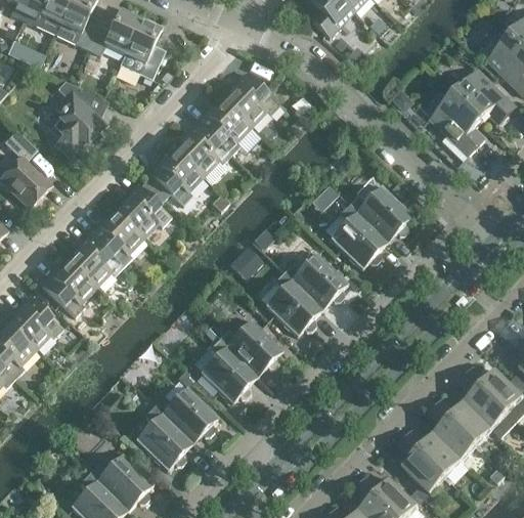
[(10,12),(24,18),(33,0),(13,0),(15,1),(10,12)]
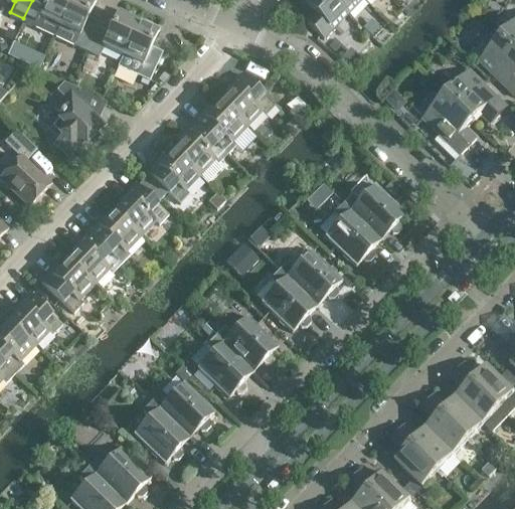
[(54,33),(69,0),(45,0),(32,0),(23,18),(35,24),(35,25),(54,34),(54,33)]
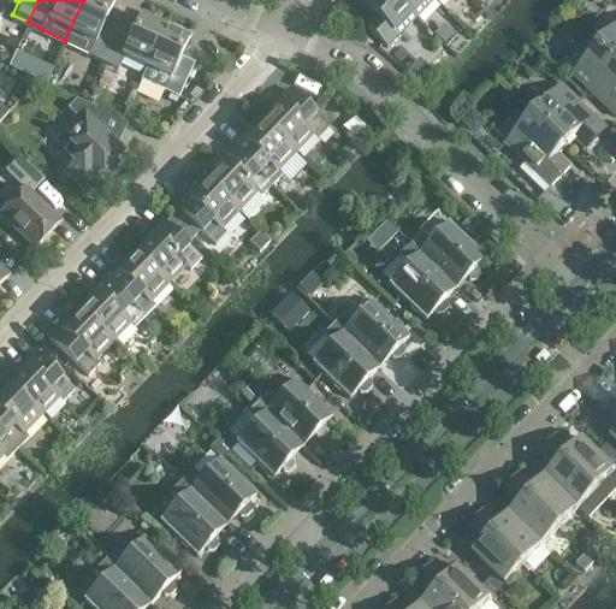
[(83,0),(65,40),(102,58),(116,29),(102,23),(113,0),(83,0)]
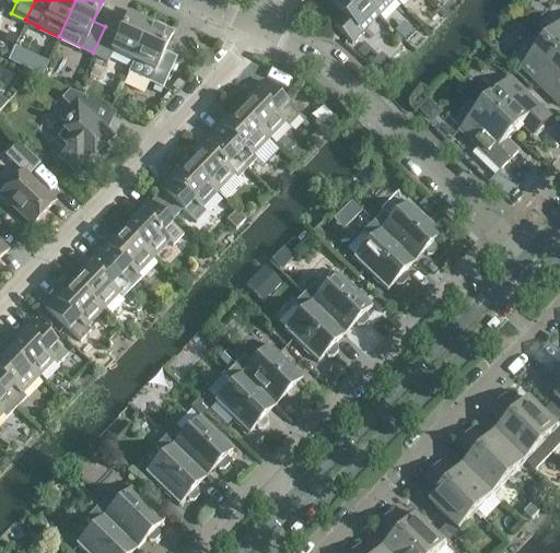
[(378,12),(365,0),(331,0),(339,9),(330,18),(352,39),(378,12)]
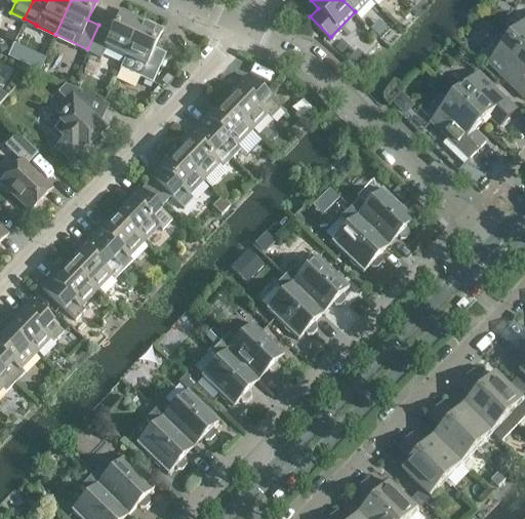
[(342,0),(355,11),(365,0),(342,0)]
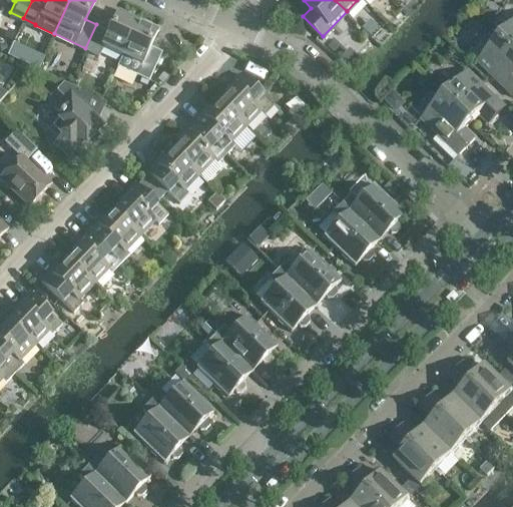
[(103,43),(122,52),(137,20),(132,17),(133,13),(119,6),(108,30),(96,24),(85,48),(98,54),(103,43)]
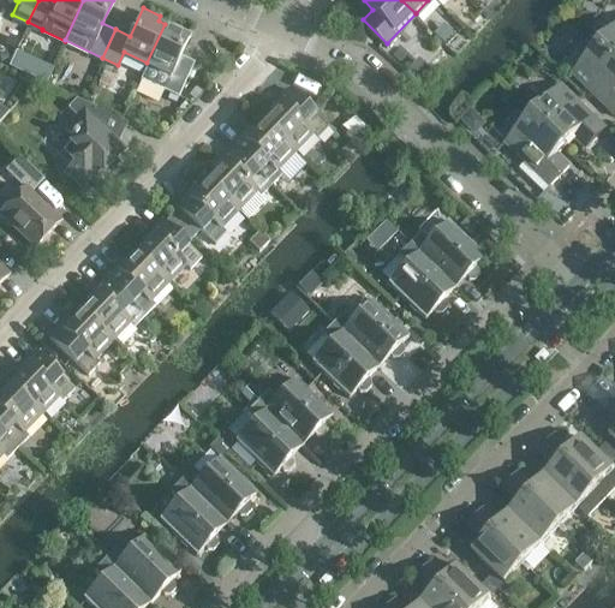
[(141,75),(163,85),(163,87),(178,93),(191,65),(178,59),(191,30),(173,22),(171,27),(165,24),(147,63),(141,75)]
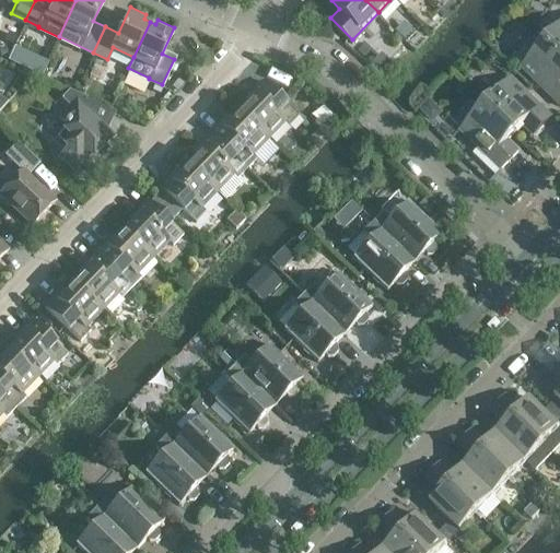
[(559,21),(547,36),(559,48),(559,21)]
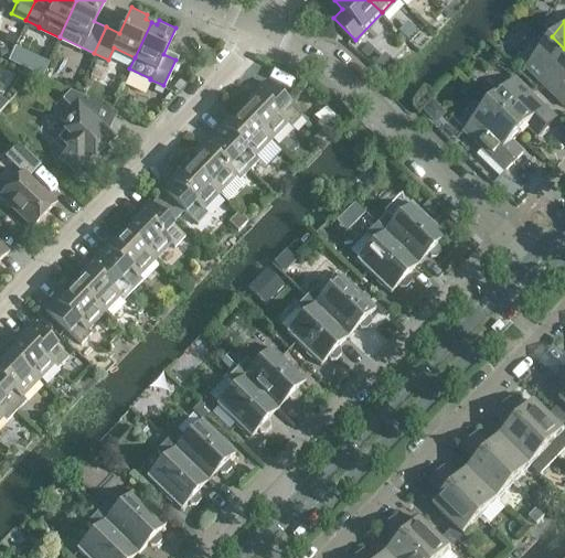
[(564,49),(552,36),(525,63),(564,100),(564,49)]
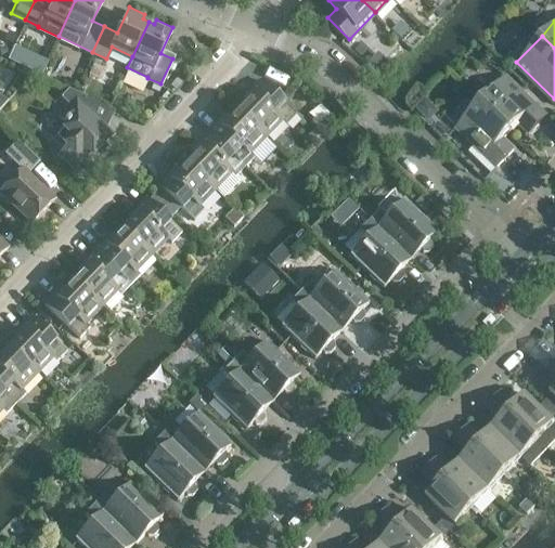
[(16,60),(23,46),(12,40),(5,54),(16,60)]
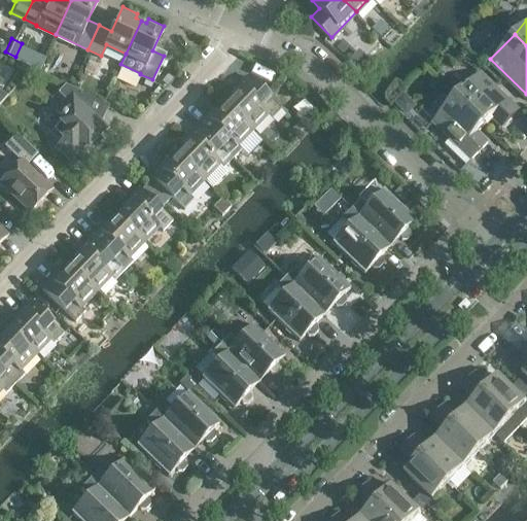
[(357,45),(346,58),(361,71),(372,60),(357,45)]
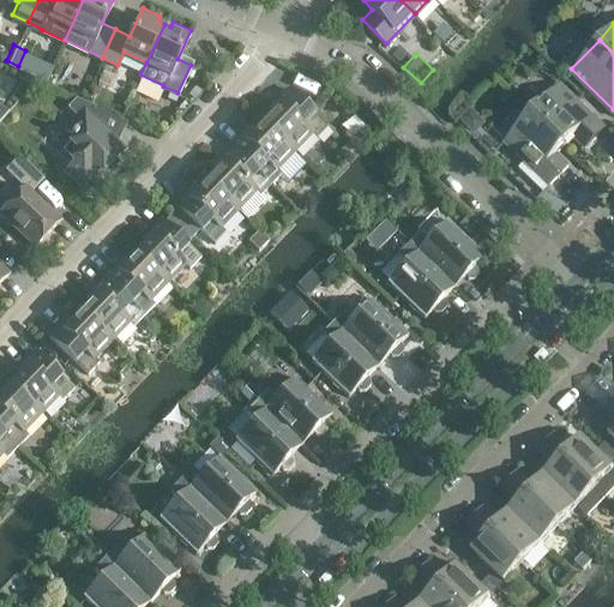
[(559,66),(566,60),(561,55),(554,61),(559,66)]
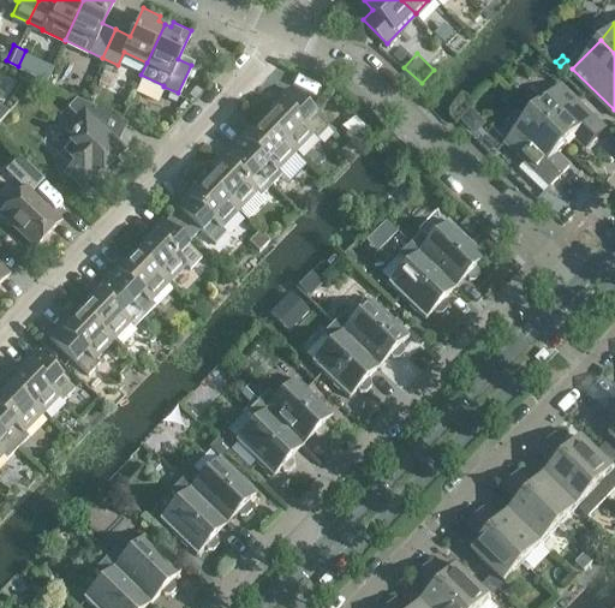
[(561,79),(532,108),(566,141),(577,130),(580,133),(580,138),(586,144),(607,124),(561,79)]
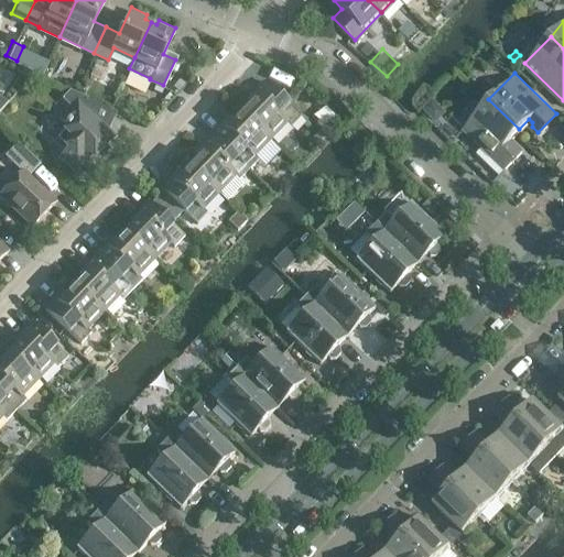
[(242,108),(271,135),(286,119),(291,123),(301,112),(264,77),(251,91),(256,95),(242,108)]
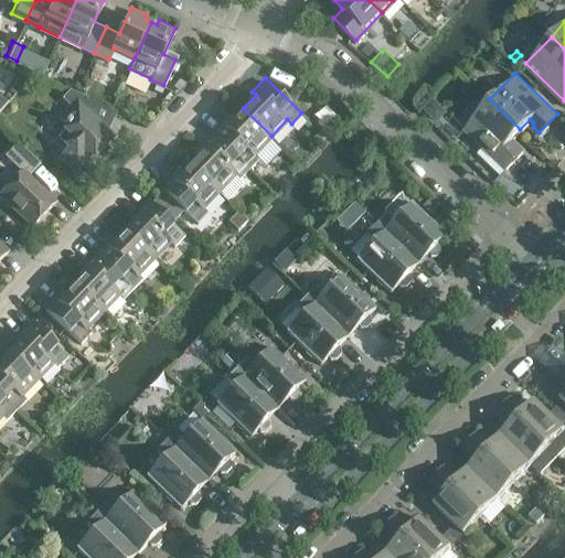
[(78,165),(81,164),(84,161),(88,165),(108,145),(106,142),(115,133),(107,127),(116,108),(71,87),(63,94),(73,104),(62,115),(67,120),(65,121),(66,122),(54,135),(67,148),(61,153),(72,164),(73,165),(75,165),(76,165),(77,165),(78,165)]
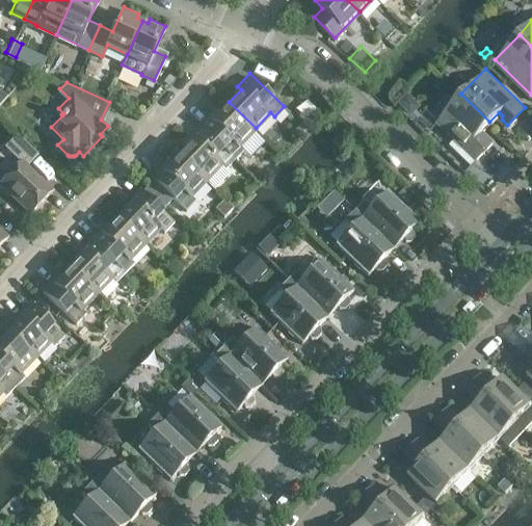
[(421,102),(409,89),(399,100),(411,112),(421,102)]
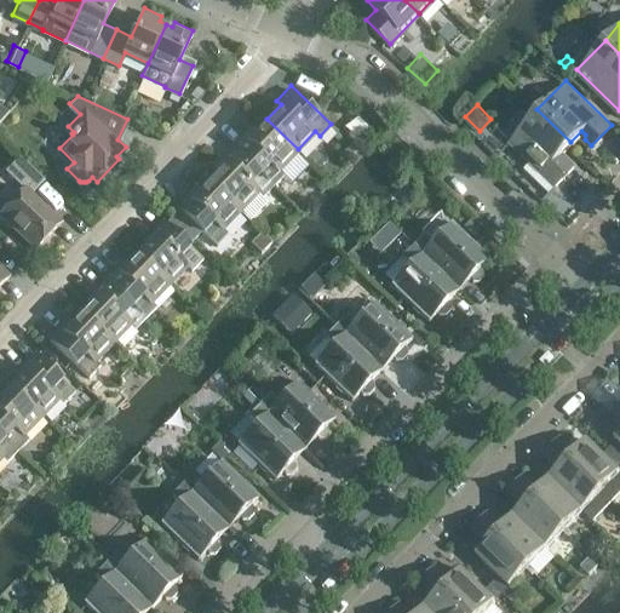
[(570,142),(537,109),(509,138),(555,183),(575,162),(568,155),(564,155),(561,152),(570,142)]
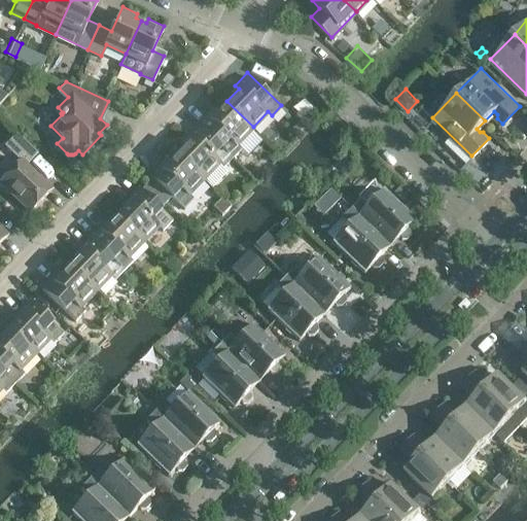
[(210,110),(199,123),(233,155),(242,146),(238,142),(253,127),(226,101),(214,114),(210,110)]
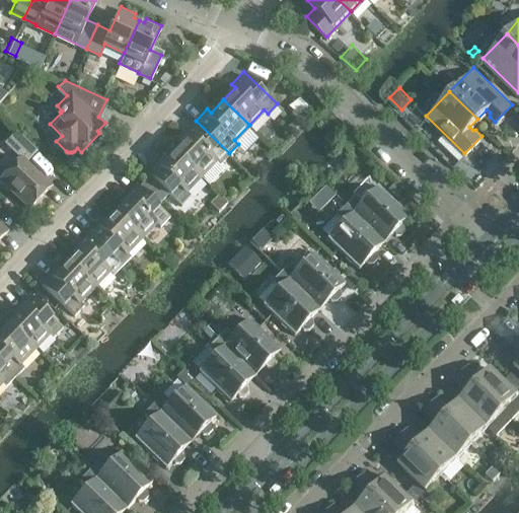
[(220,162),(229,153),(196,121),(184,133),(188,136),(175,149),(202,174),(216,159),(220,162)]
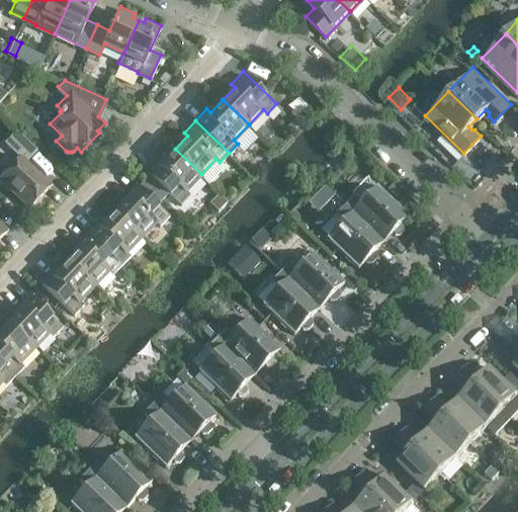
[(29,204),(51,183),(25,159),(36,147),(16,128),(4,140),(20,156),(0,176),(29,204)]
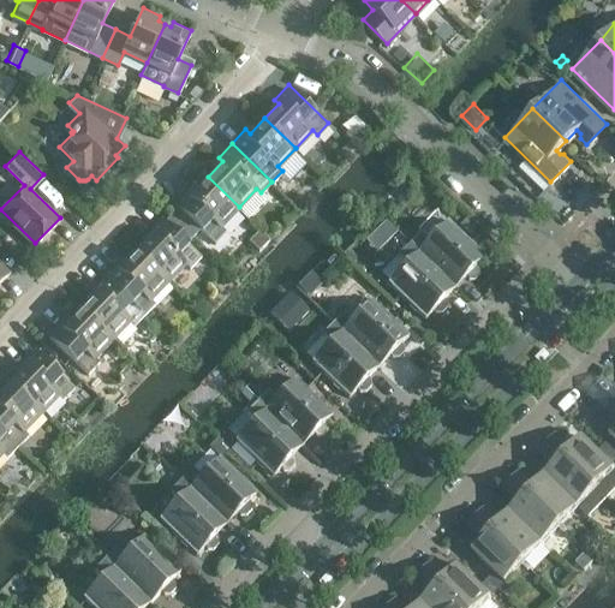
[(239,207),(208,177),(193,191),(190,188),(175,202),(179,206),(172,212),(192,232),(199,225),(210,237),(239,207)]
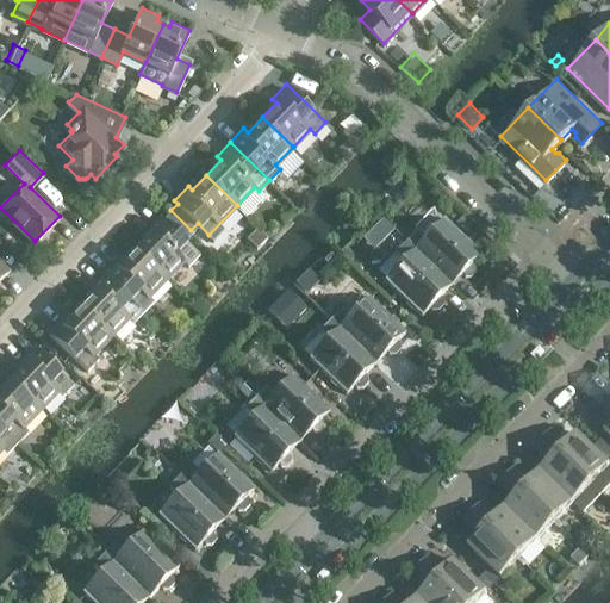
[(150,232),(136,248),(167,278),(185,260),(188,263),(199,252),(185,237),(191,230),(170,210),(163,217),(161,213),(147,229),(150,232)]
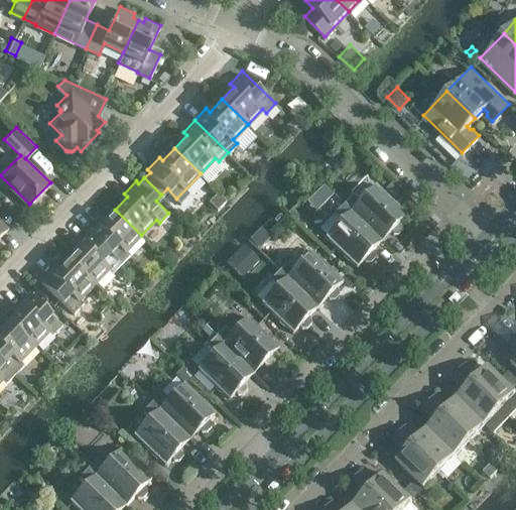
[(305,199),(315,208),(333,192),(323,181),(305,199)]
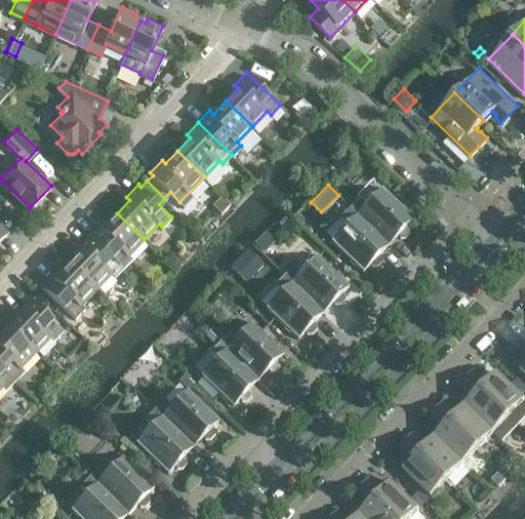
[(359,194),(350,204),(389,242),(398,233),(400,235),(405,235),(410,230),(410,225),(407,223),(414,215),(382,185),(366,201),(359,194)]
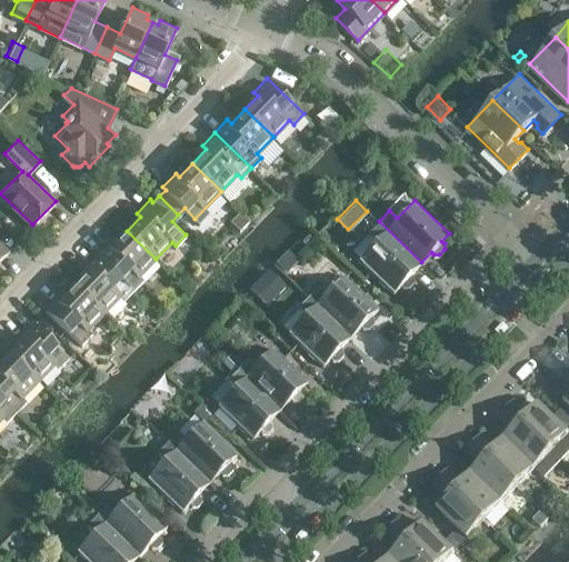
[(229,219),(239,228),(248,219),(239,209),(229,219)]
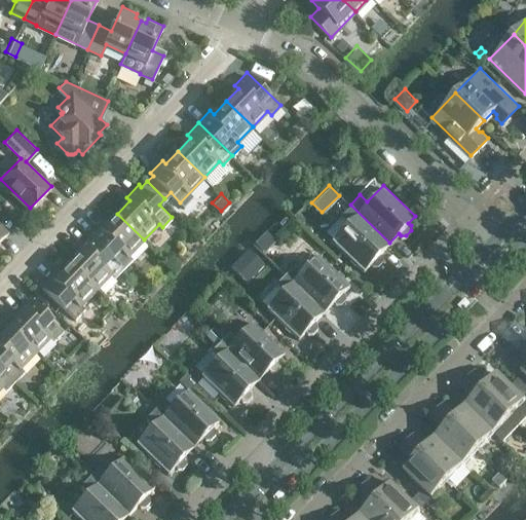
[(389,243),(350,205),(340,215),(347,222),(332,238),(364,269),(370,262),(373,264),(378,264),(383,260),(382,255),(380,252),(389,243)]
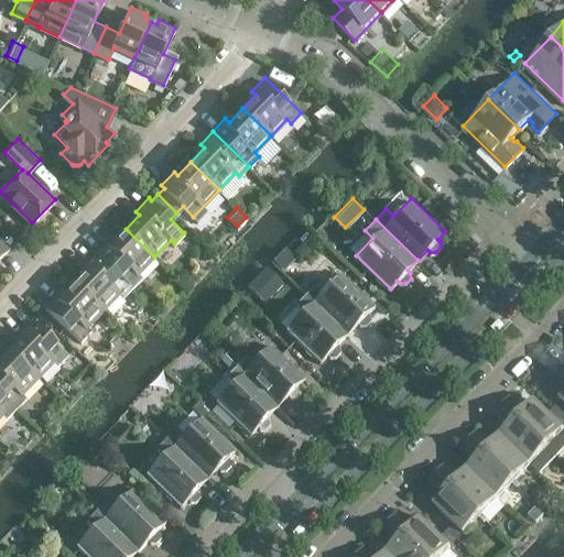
[(154,257),(126,229),(112,242),(109,239),(96,251),(132,286),(142,276),(139,272),(154,257)]
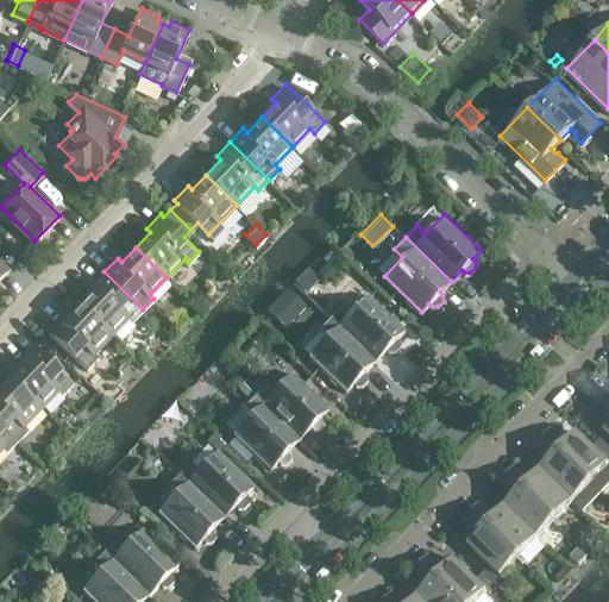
[(334,251),(330,248),(324,255),(327,258),(334,251)]
